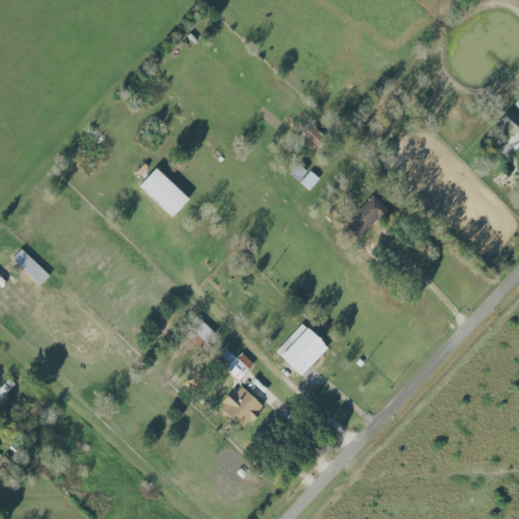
[(513,134),(518,127),(518,118),(510,109),(500,121),(513,134)]
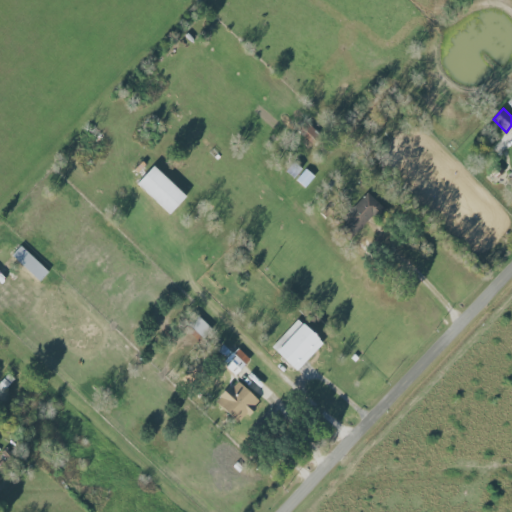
[(294,178),(302,168),(294,161),(286,171),(294,178)]
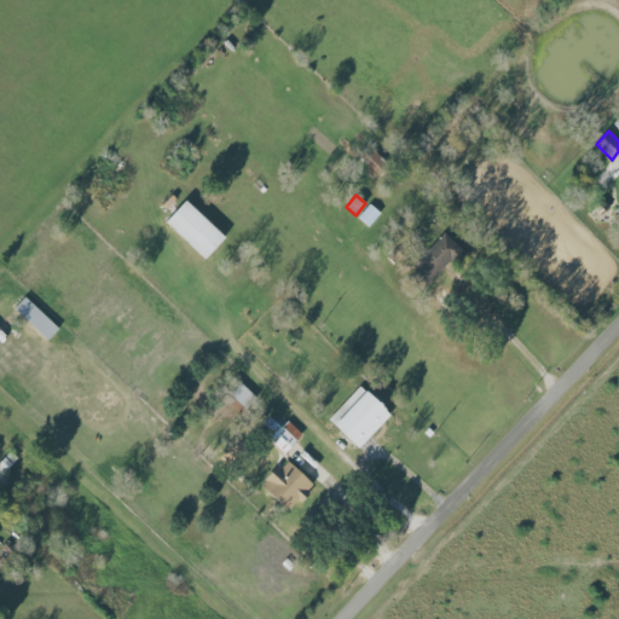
[(206,258),(225,236),(186,200),(166,221),(206,258)]
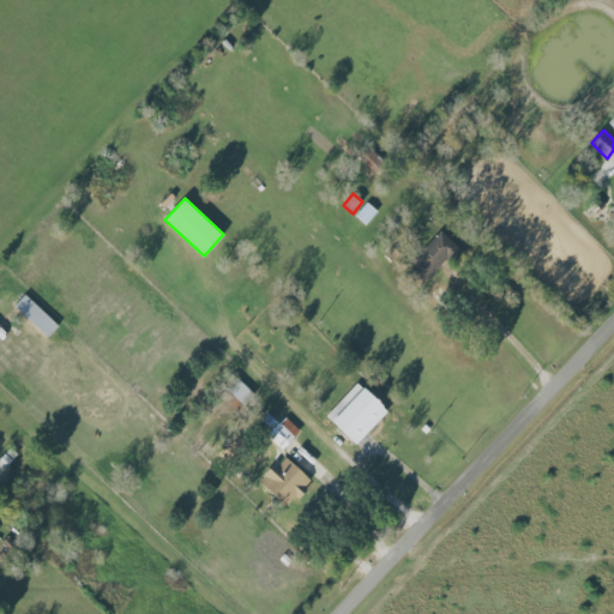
[(378,211),(366,202),(355,216),(366,226),(378,211)]
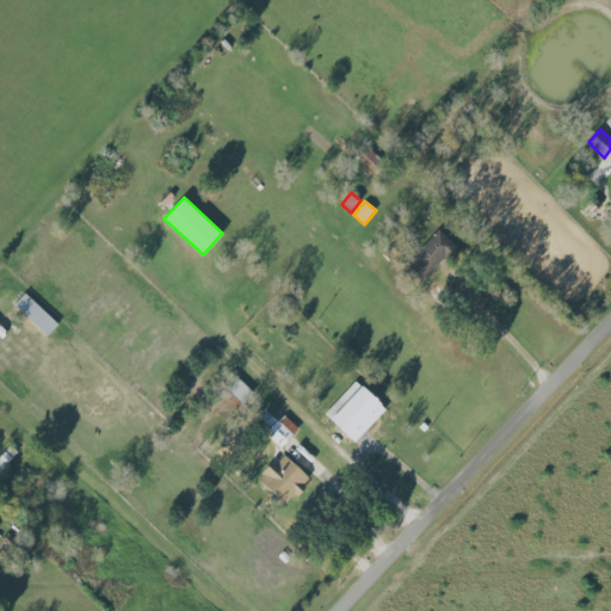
[(423,279),(456,247),(439,229),(406,261),(423,279)]
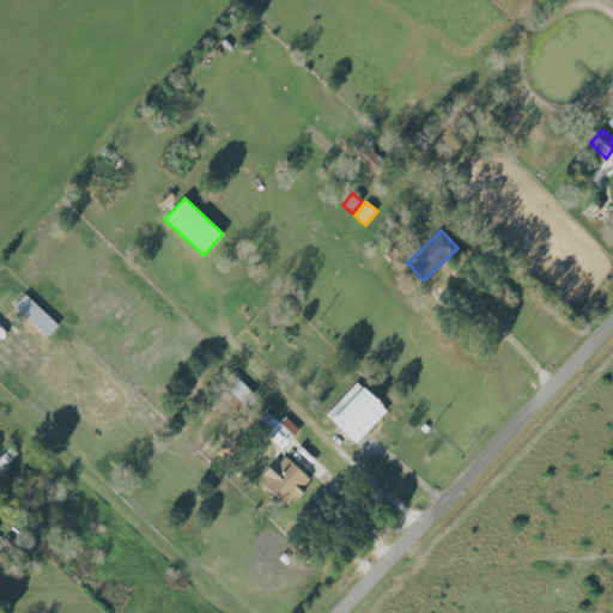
[(13,305),(48,337),(59,325),(24,293),(13,305)]
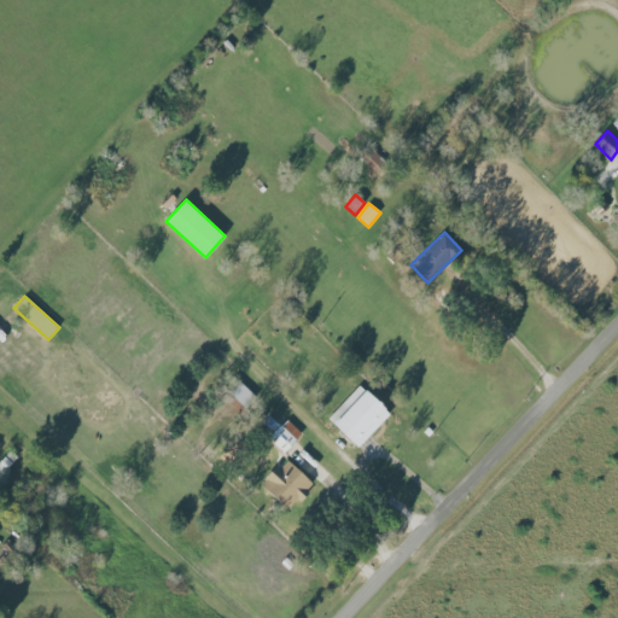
[(255,395),(238,379),(227,391),(244,407),(255,395)]
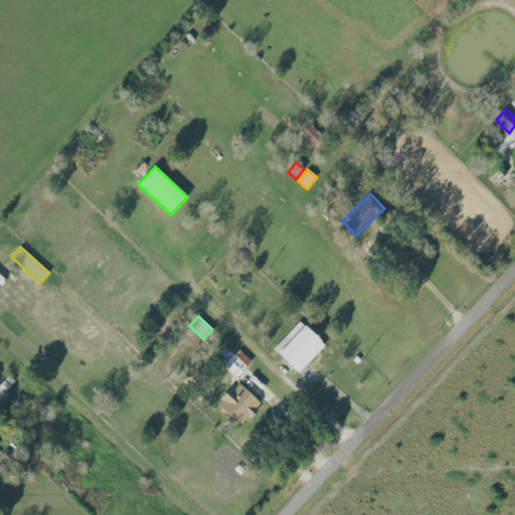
[(251,361),(238,349),(223,365),(236,377),(251,361)]
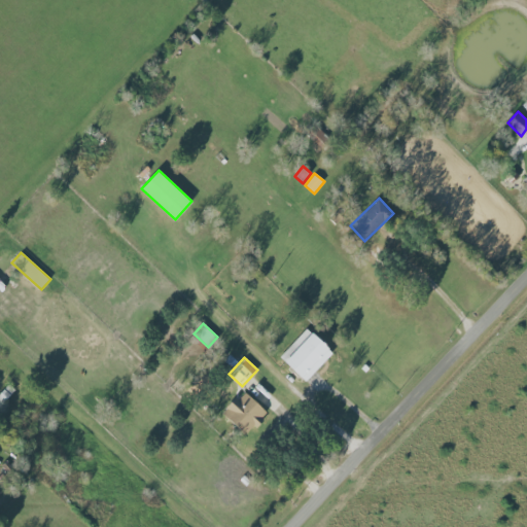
[(0,405),(15,390),(9,384),(0,392),(0,405)]
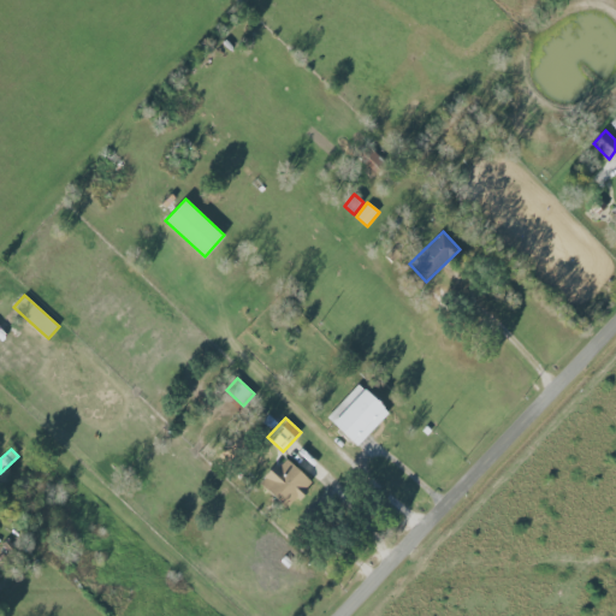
[(288,507),(296,497),(300,499),(314,481),(283,457),(260,485),(288,507)]
